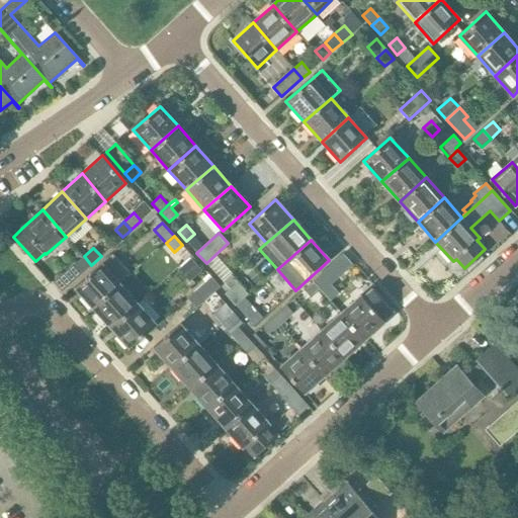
[(93,309),(119,284),(118,283),(130,274),(112,254),(75,287),(93,309)]
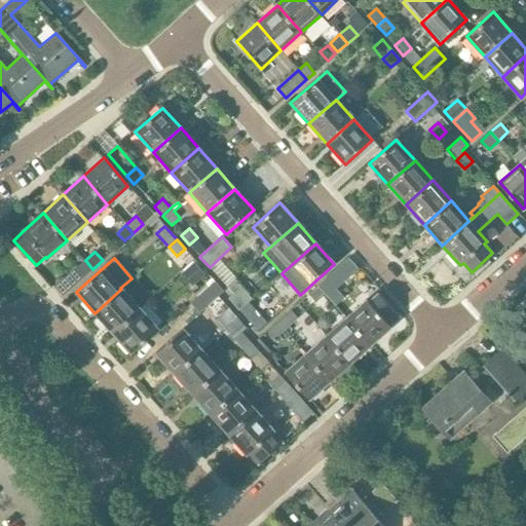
[(53,287),(63,296),(92,269),(85,260),(78,267),(77,265),(53,287)]
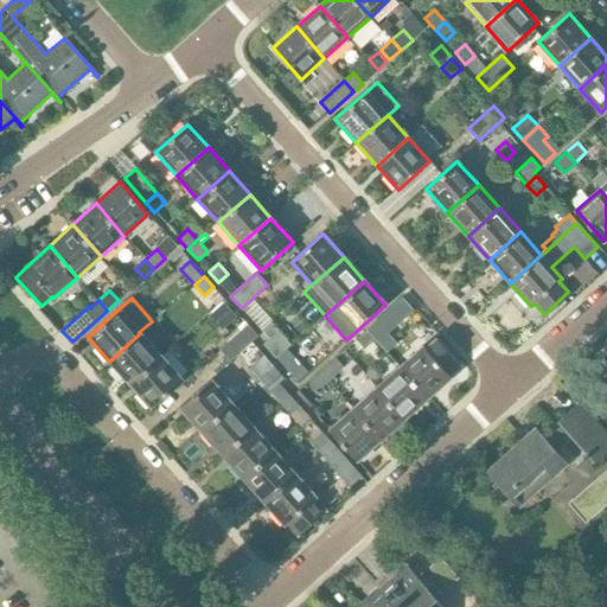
[(236,318),(224,302),(209,315),(222,330),(236,318)]
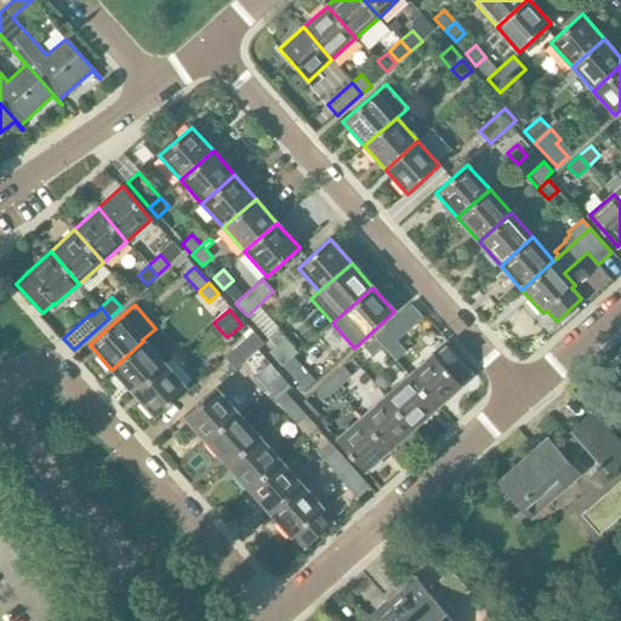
[(375,339),(383,347),(389,341),(392,343),(409,328),(399,317),(375,339)]
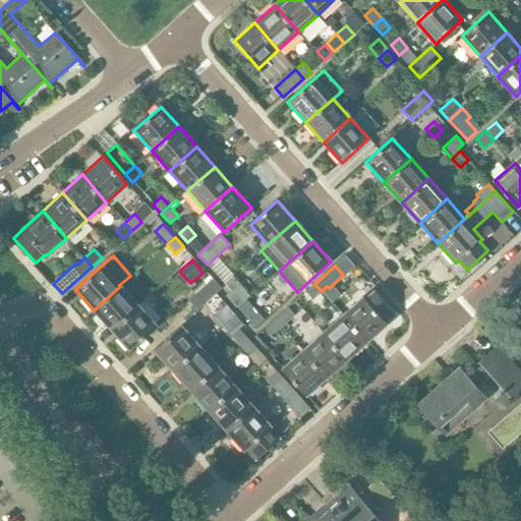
[(197,310),(222,289),(213,279),(188,300),(197,310)]
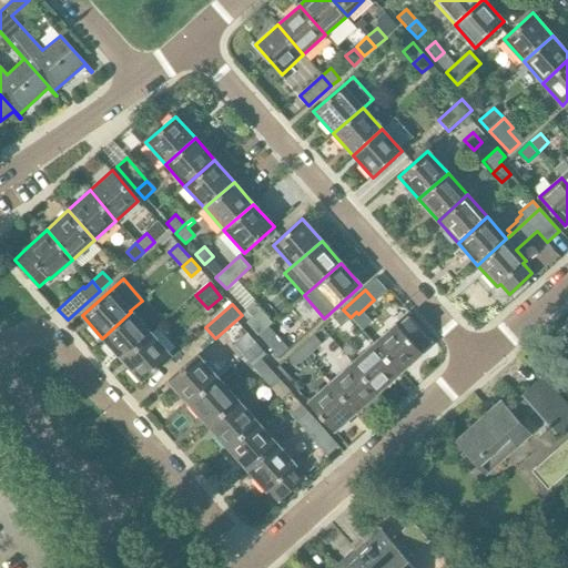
[(351,317),(343,310),(333,318),(340,326),(351,317)]
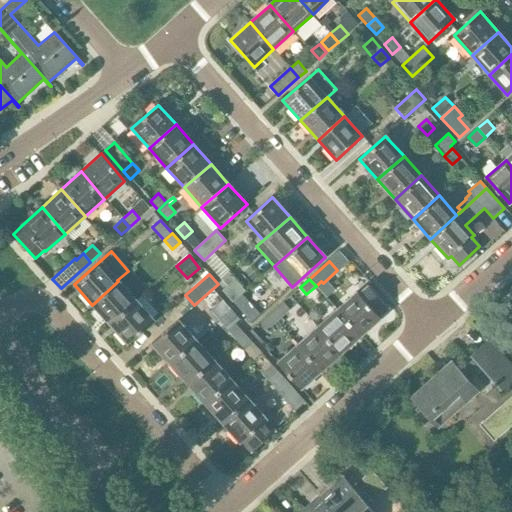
[(136,301),(118,281),(92,305),(109,325),(111,323),(136,301)]
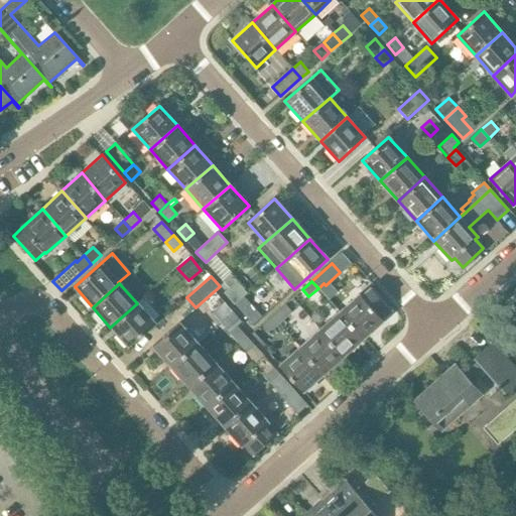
[(229,288),(225,292),(235,304),(244,296),(233,284),(229,288)]
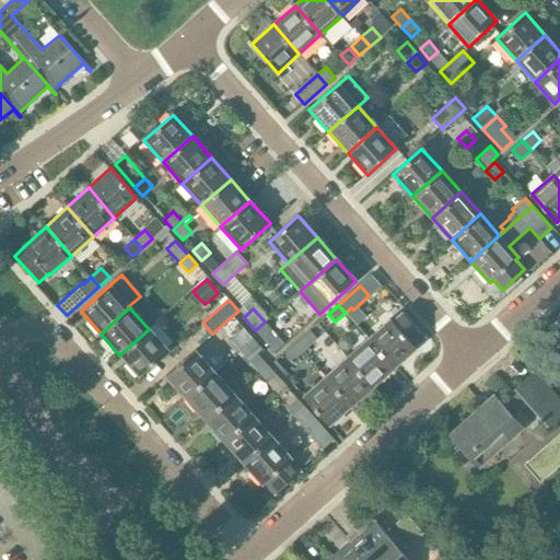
[(391,318),(369,339),(394,368),(417,348),(415,346),(424,337),(412,323),(411,322),(403,312),(393,321),(391,318)]
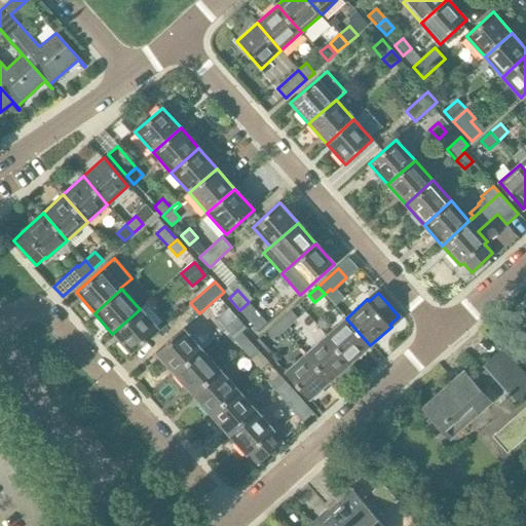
[(157,330),(140,309),(114,332),(112,334),(130,353),(157,330)]
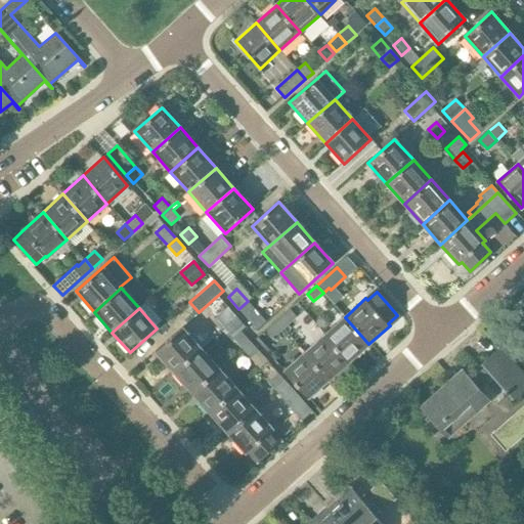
[(297,317),(290,309),(275,320),(284,330),(297,317)]
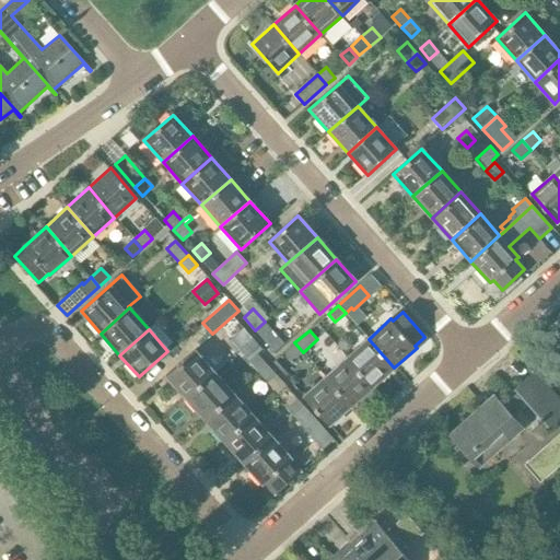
[(273,331),(264,339),(275,352),(284,343),(273,331)]
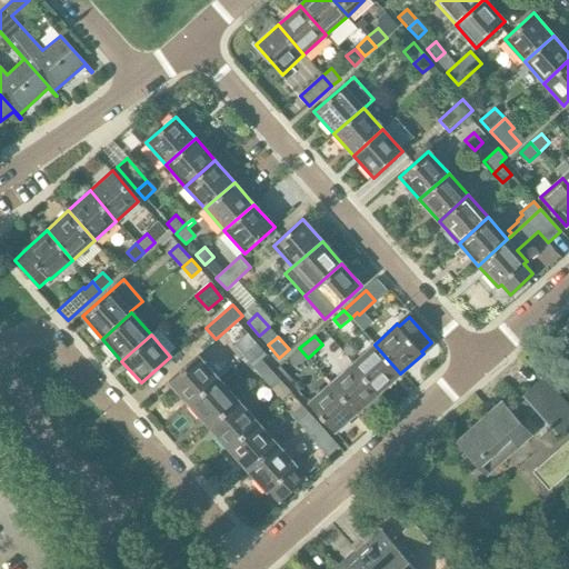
[(251,349),(241,338),(232,346),(242,357),(251,349)]
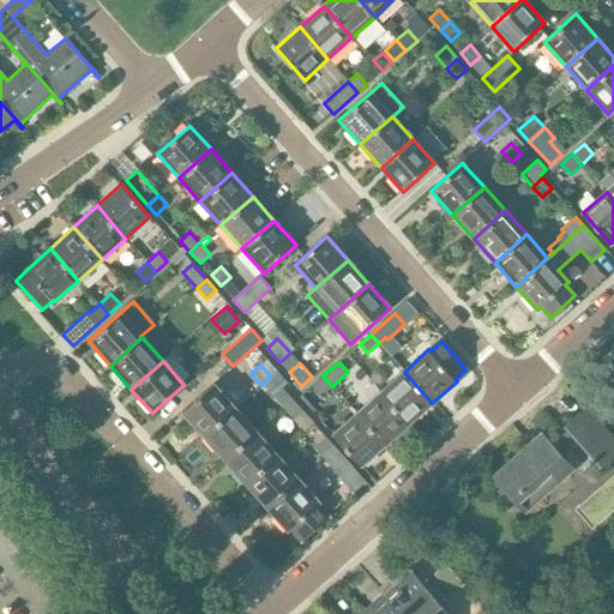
[(404,372),(380,392),(409,423),(432,403),(404,372)]
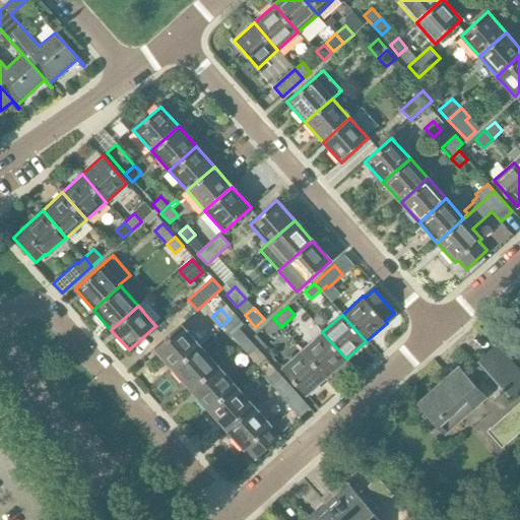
[(264,326),(272,335),(281,327),(273,318),(264,326)]
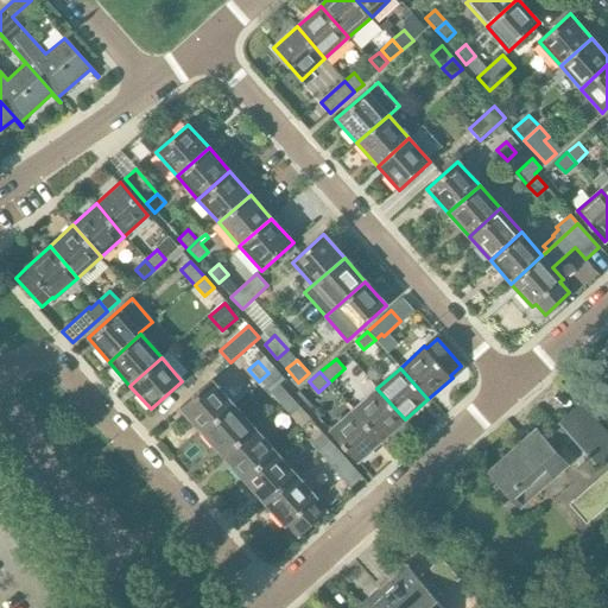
[(201,432),(233,405),(210,380),(179,409),(201,432)]
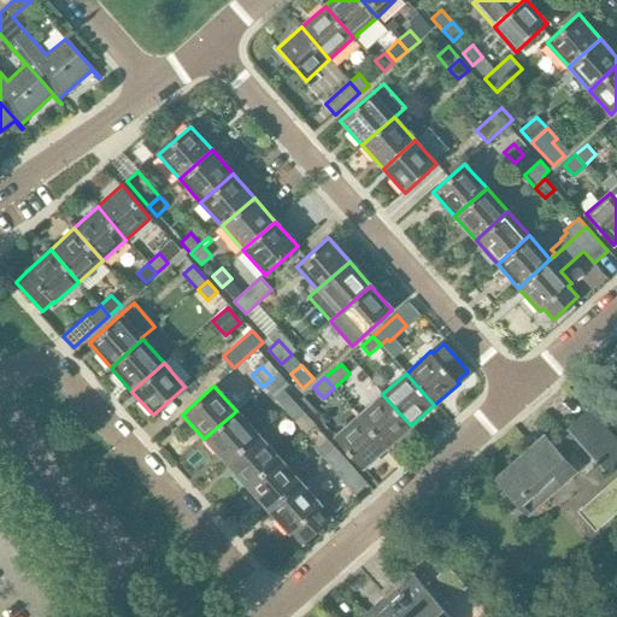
[(283,391),(274,399),(285,410),(294,401),(283,391)]
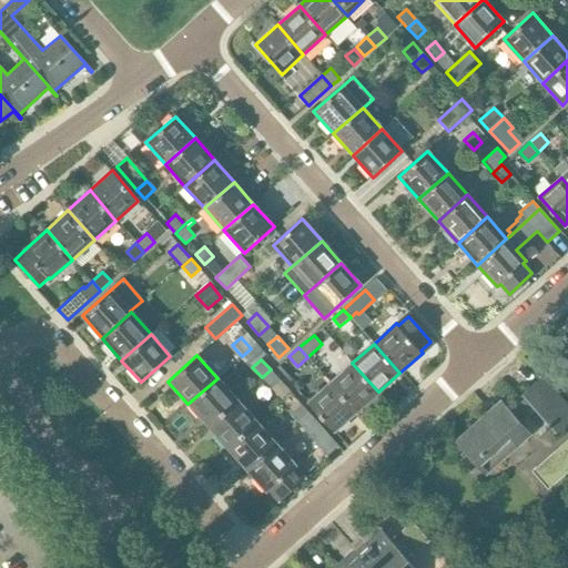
[(352,363),(331,383),(356,412),(378,392),(352,363)]
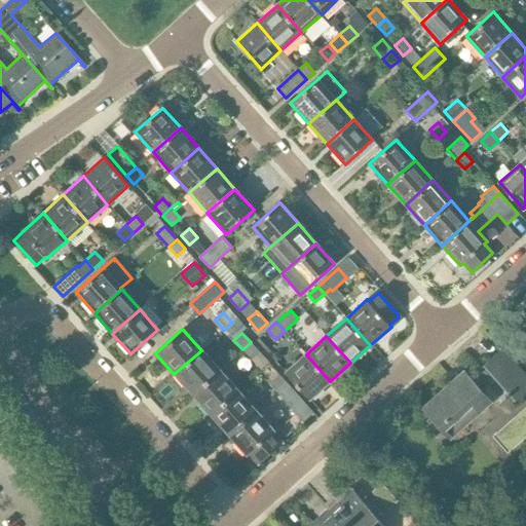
[(251,359),(259,351),(251,342),(242,349),(251,359)]
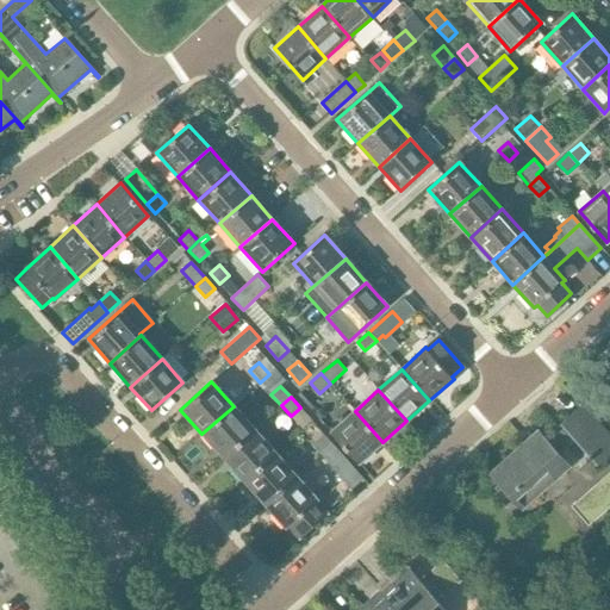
[(254,429),(234,406),(201,434),(222,458),(254,429)]
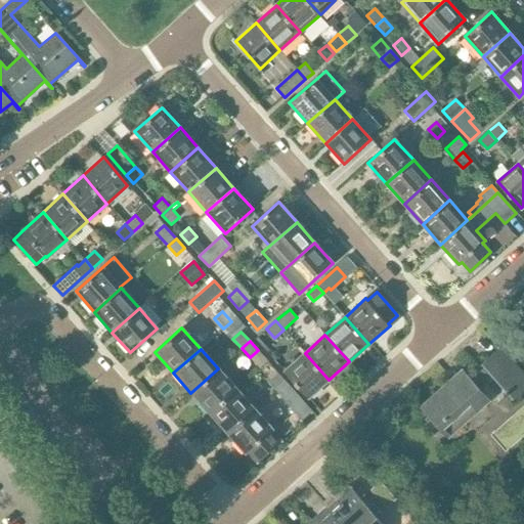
[(495,351),(475,368),(515,415),(523,405),(523,360),(513,370),(495,351)]
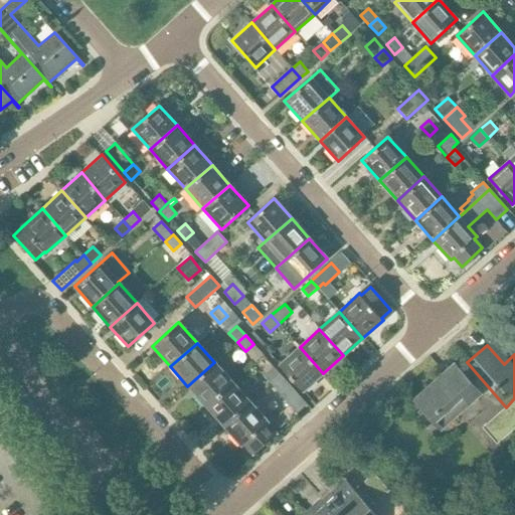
[(323,373),(300,347),(280,365),(302,391),(323,373)]
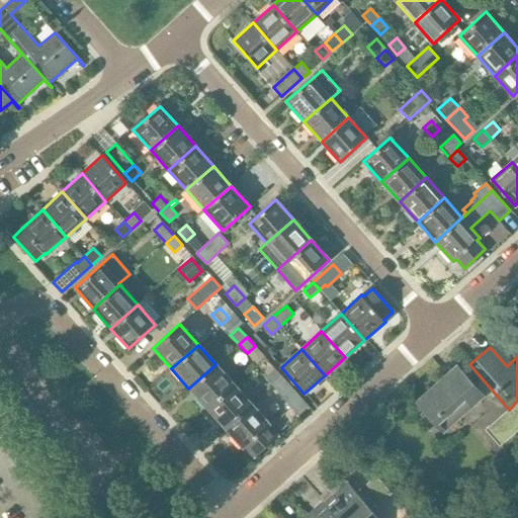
[(188,389),(206,409),(233,384),(216,364),(188,389)]
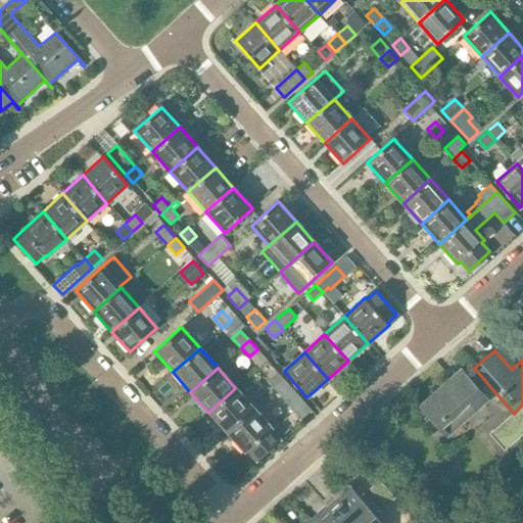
[(474,368),(454,385),(472,405),(461,415),(483,440),(514,414),(474,368)]
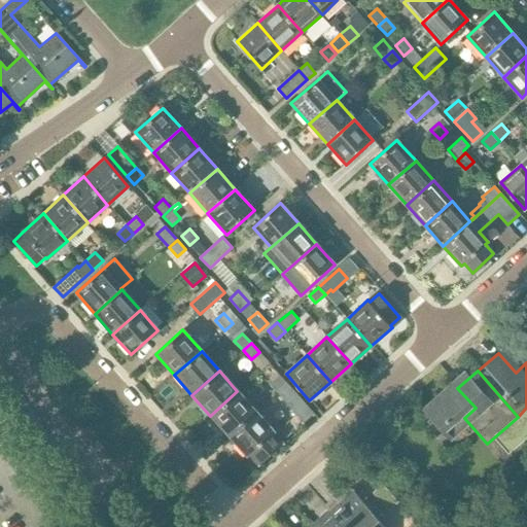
[(277,392),(287,384),(280,377),(271,385),(277,392)]
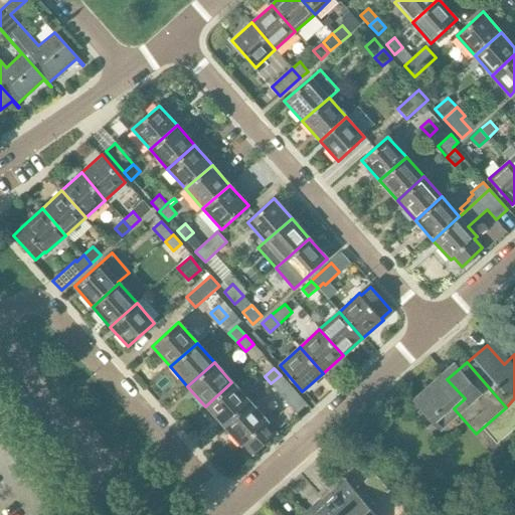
[(281,375),(271,383),(289,403),(298,396),(281,375)]
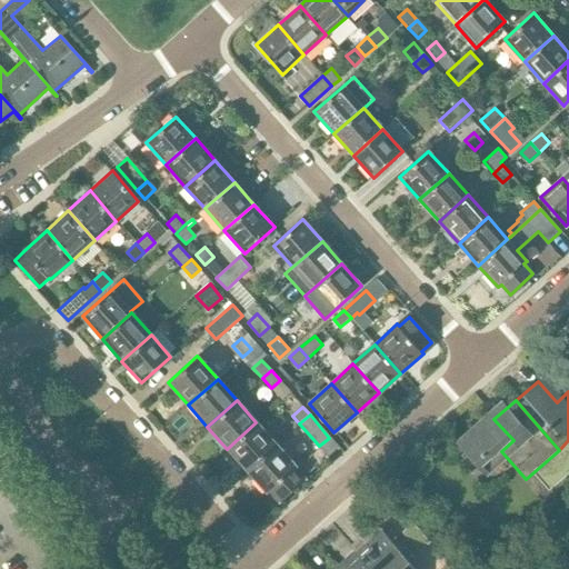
[(227,449),(247,470),(276,445),(256,422),(227,449)]
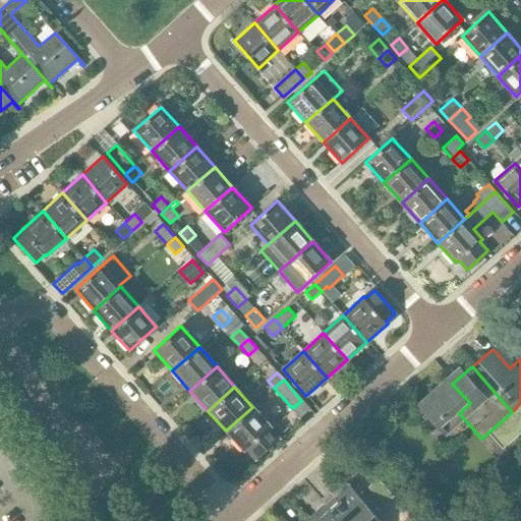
[(252,407),(226,430),(244,452),(245,450),(255,461),(280,440),(270,428),(271,427),(252,407)]
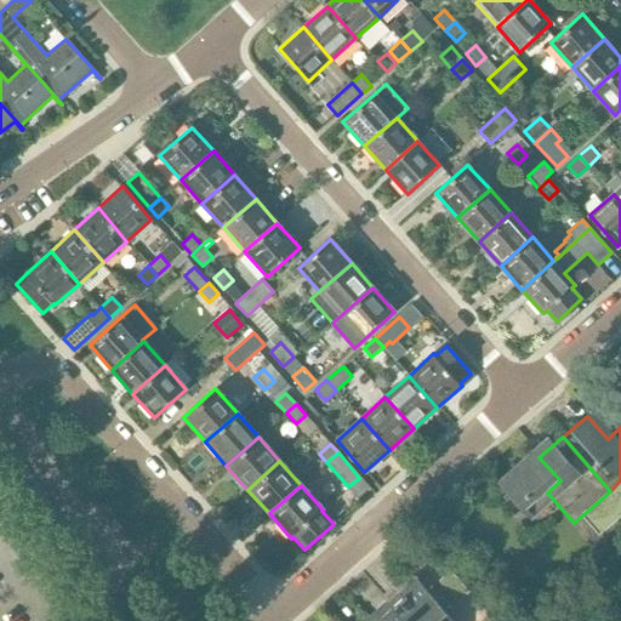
[(451,570),(440,580),(459,600),(468,591),(451,570)]
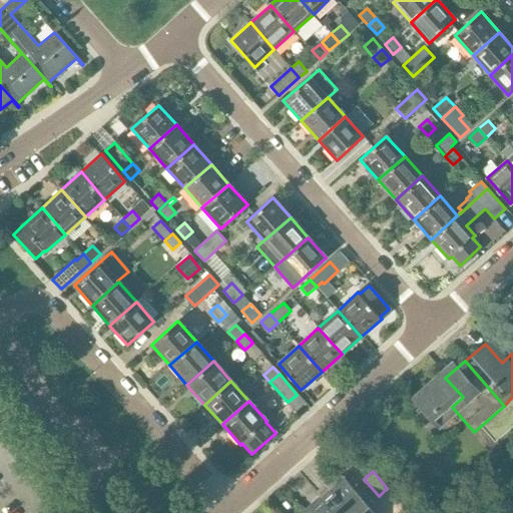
[(375,512),(343,476),(320,496),(334,512),(375,512)]
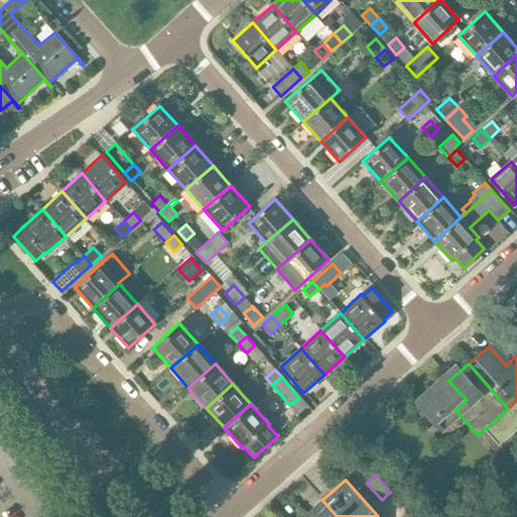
[(336,516),(322,500),(306,515),(303,516),(336,516)]
